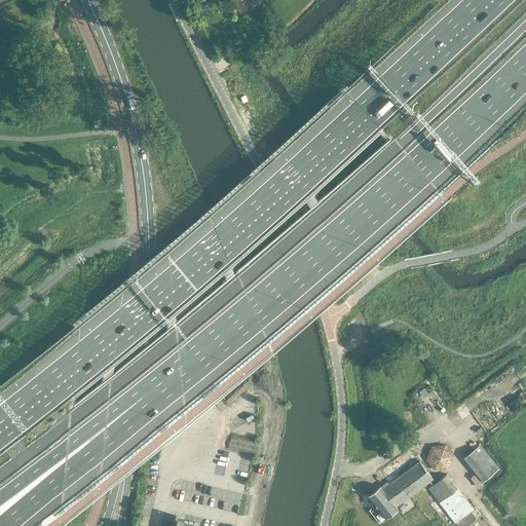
[(433,385),(426,389),(429,393),(423,398),(429,406),(435,402),(442,412),(448,409),(433,385)]
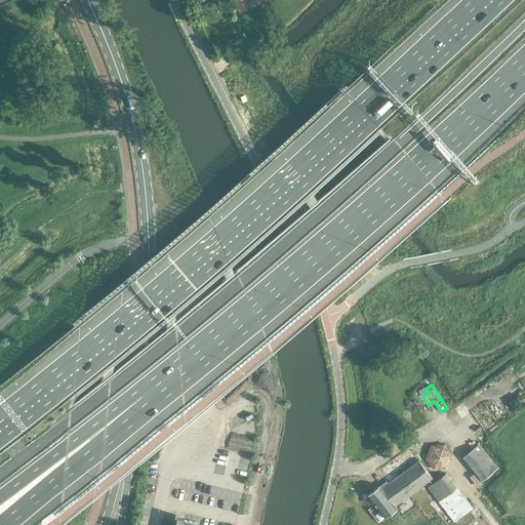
[(462,456),(482,481),(498,468),(479,443),(462,456)]
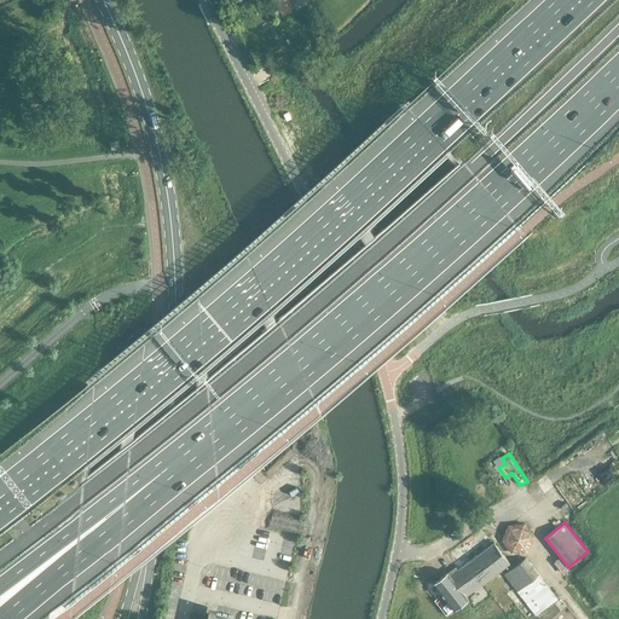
[(534,537),(525,524),(507,525),(501,541),(510,554),(527,553),(534,537)]
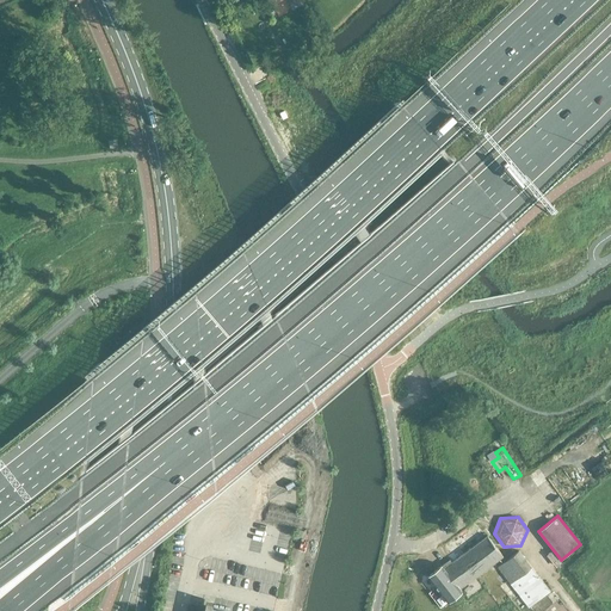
[(476,522),(439,549),(448,560),(485,532),(476,522)]
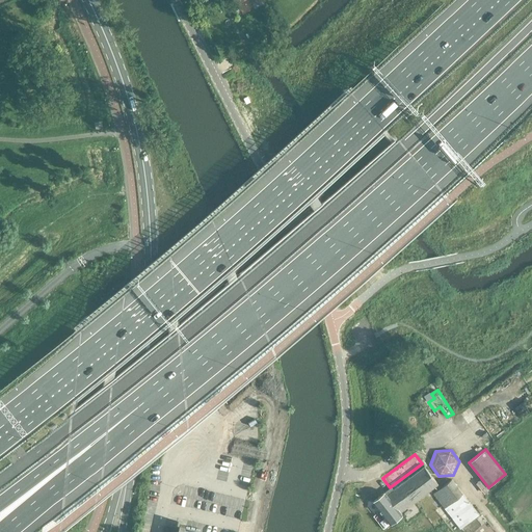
[(373,501),(384,515),(391,524),(402,514),(401,512),(439,484),(424,467),(387,494),(386,493),(373,501)]
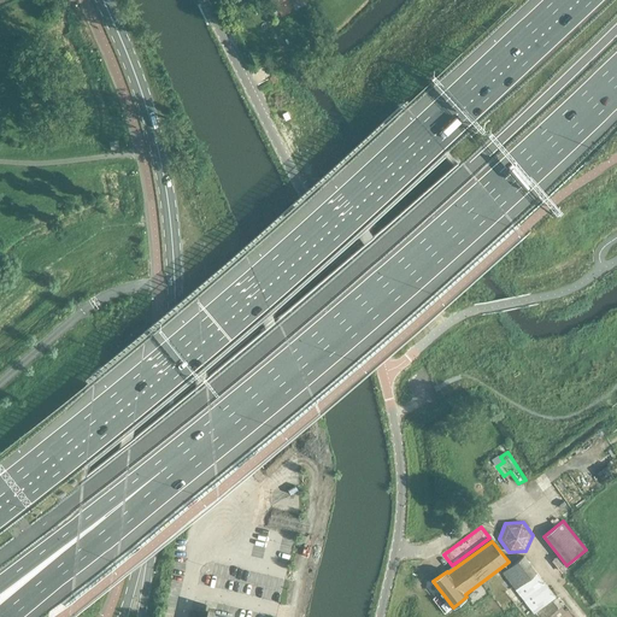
[(503,573),(523,598),(535,613),(556,597),(524,556),(503,573)]
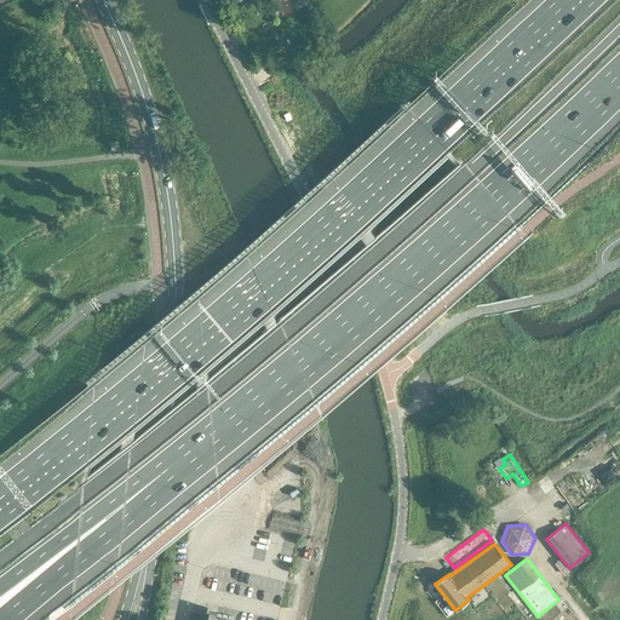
[(220,619),(214,619),(217,612),(210,609),(207,619),(220,619)]
